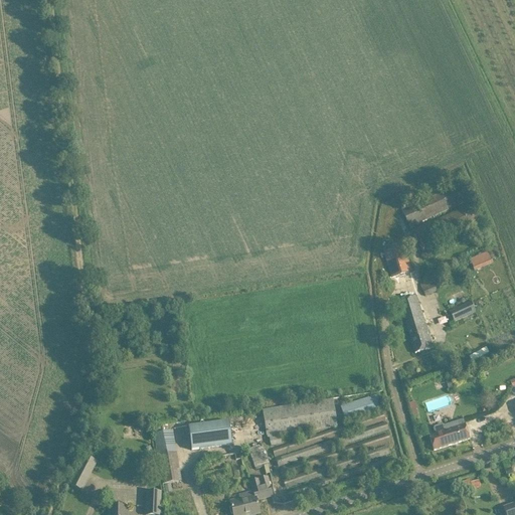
[(409,228),(471,200),(463,184),(402,211),(409,228)]
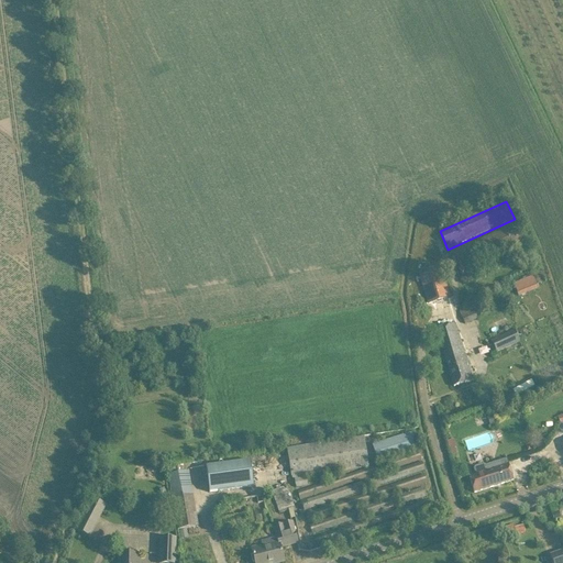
[(514,224),(450,254),(460,275),(523,245),(514,224)]
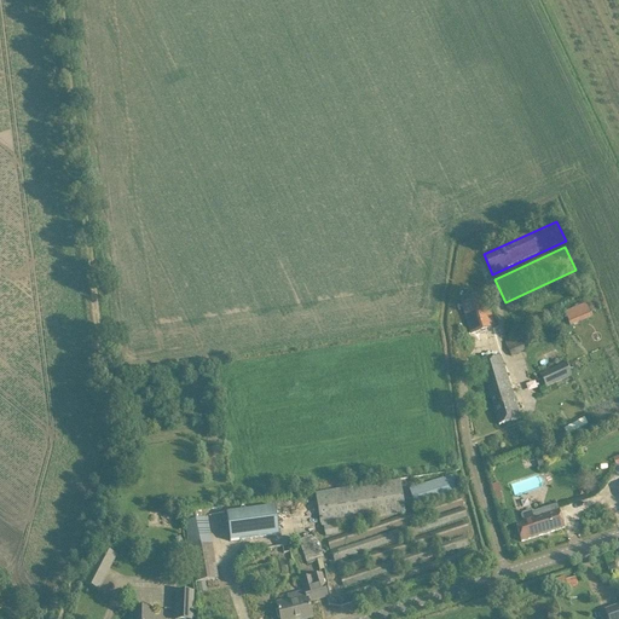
[(470,334),(495,327),(485,298),(462,305),(470,334)]
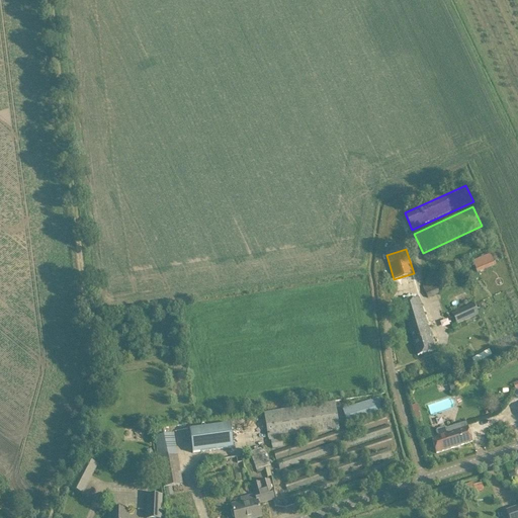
[(478,272),(495,265),(491,255),(473,262),(478,272)]
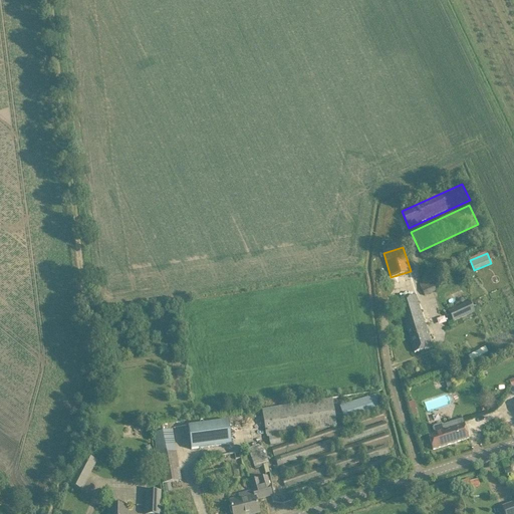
[(425,296),(436,291),(436,289),(443,286),(439,276),(420,285),(425,296)]
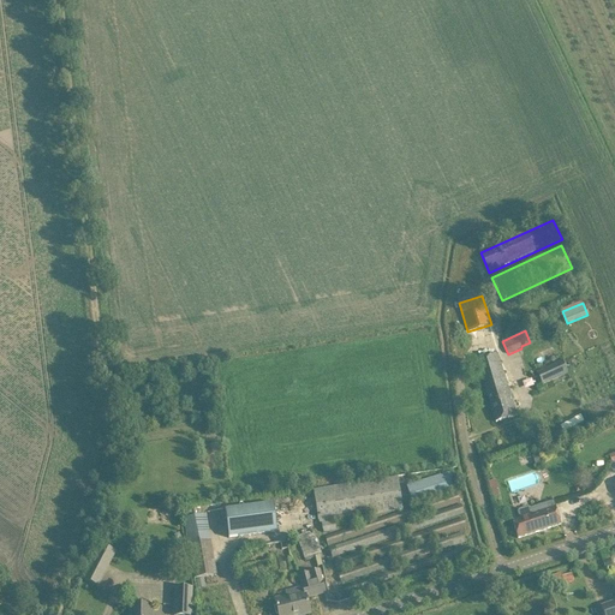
[(496,423),(507,419),(517,416),(497,353),(477,360),(496,423)]
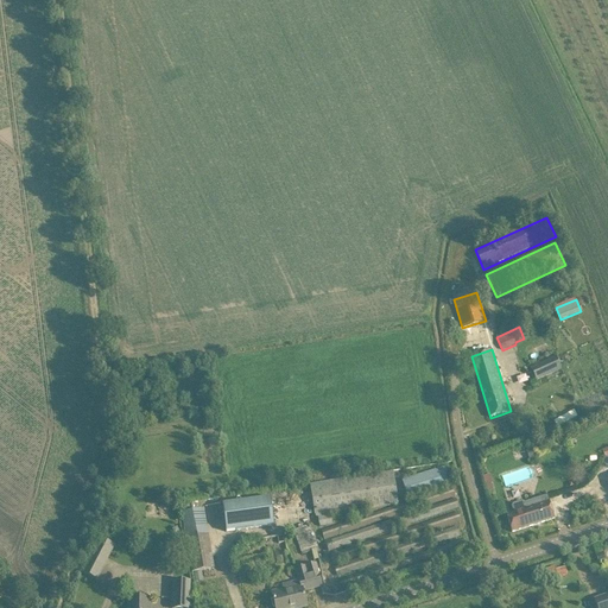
[(537,381),(562,371),(556,356),(531,368),(537,381)]
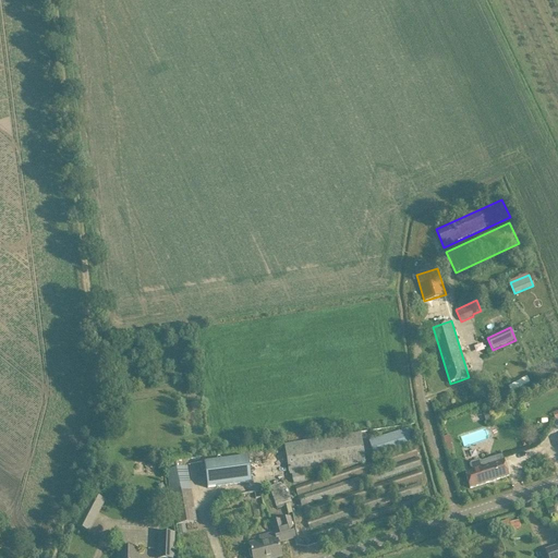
[(409,429),(368,441),(374,459),(414,447),(409,429)]
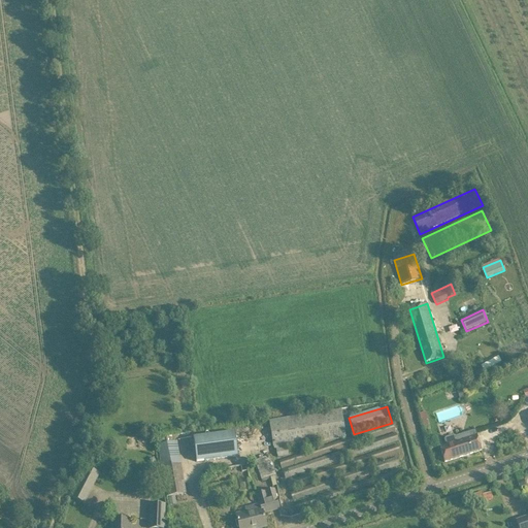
[(269,420),(274,450),(345,438),(345,436),(342,421),(341,409),(269,420)]
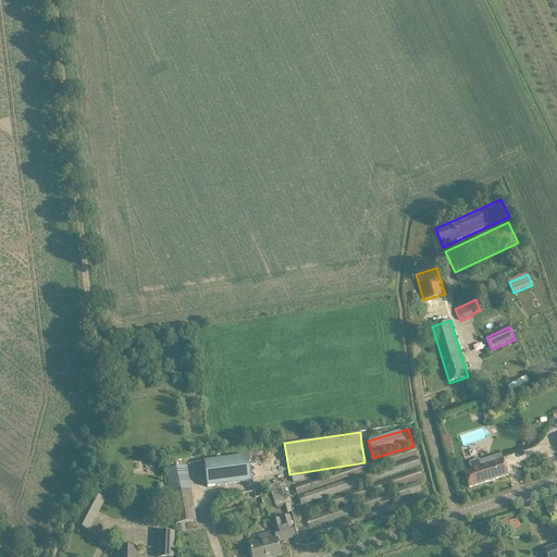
[(203,461),(207,487),(251,482),(247,456),(203,461)]
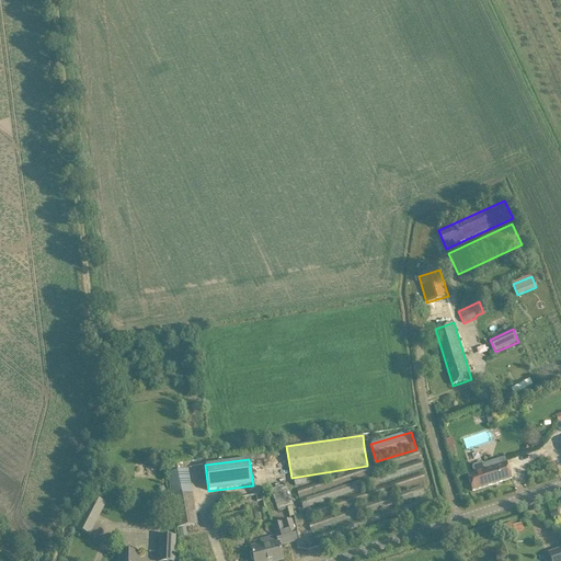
[(304,508),(423,469),(421,460),(301,500),(304,508)]
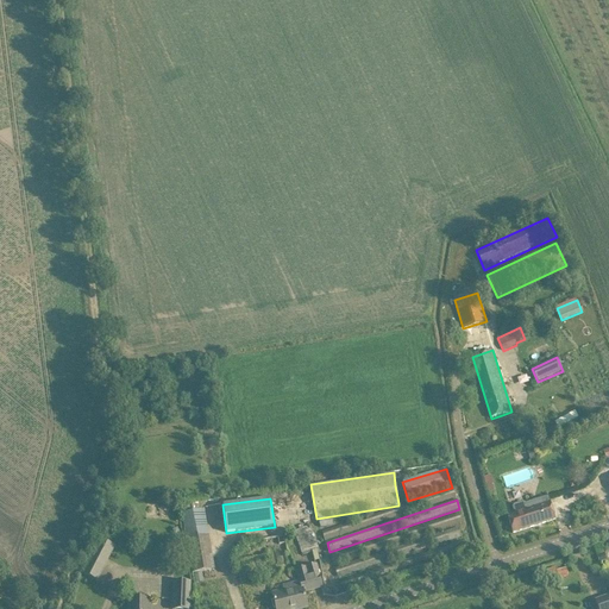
[(550,502),(527,510),(525,504),(522,503),(516,504),(513,506),(513,508),(514,514),(508,516),(513,533),(556,520),(552,508),(550,502)]
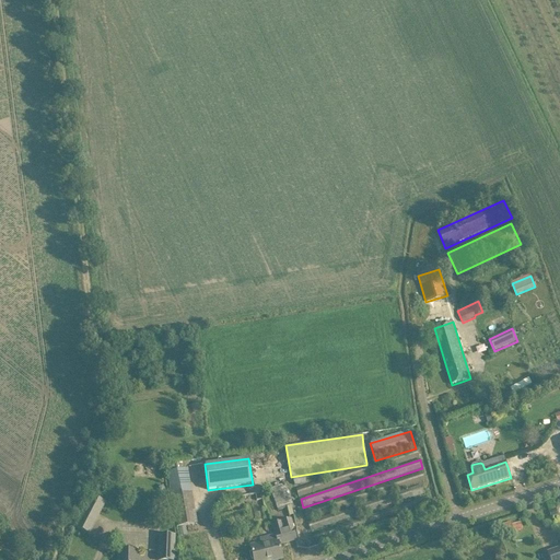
[(188,469),(166,473),(176,527),(198,524),(188,469)]
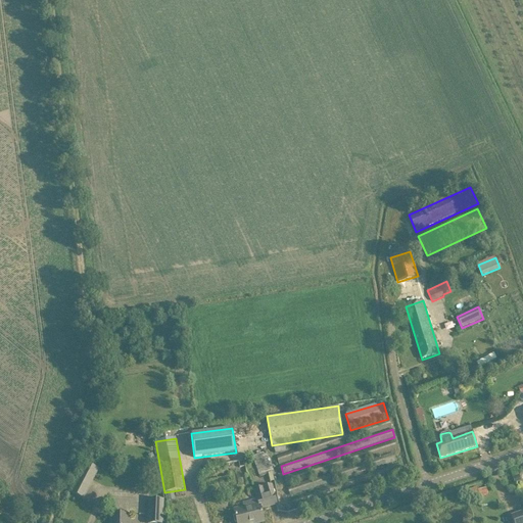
[(395,440),(284,477),(286,485),(398,447),(395,440)]
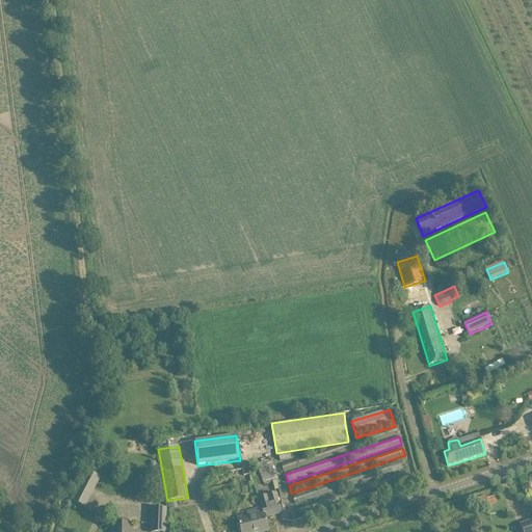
[(280,460),(290,459),(289,452),(278,453),(280,460)]
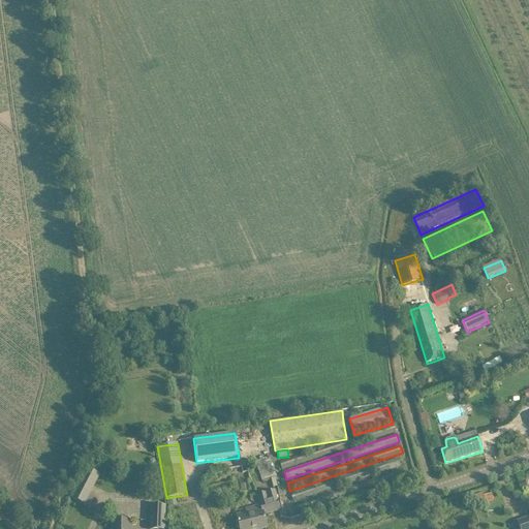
[(270,456),(254,461),(262,483),(277,477),(270,456)]
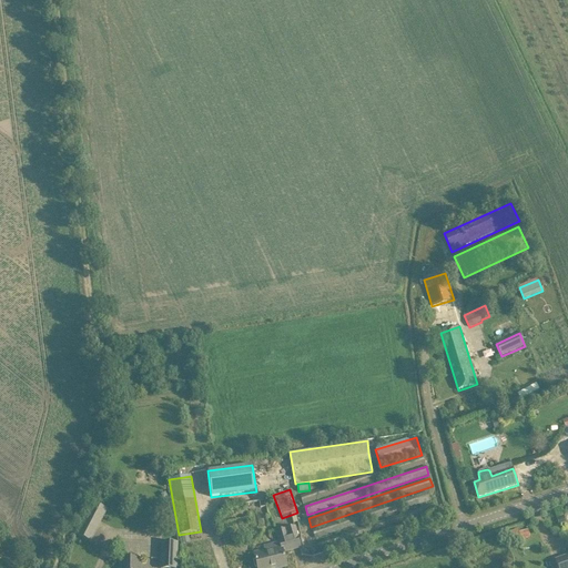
[(315,539),(430,500),(427,490),(312,529),(315,539)]
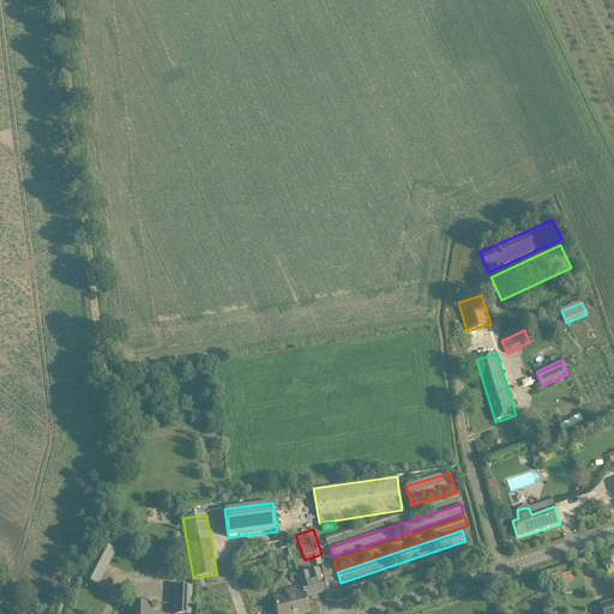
[(269,554),(280,552),(278,541),(268,542),(269,554)]
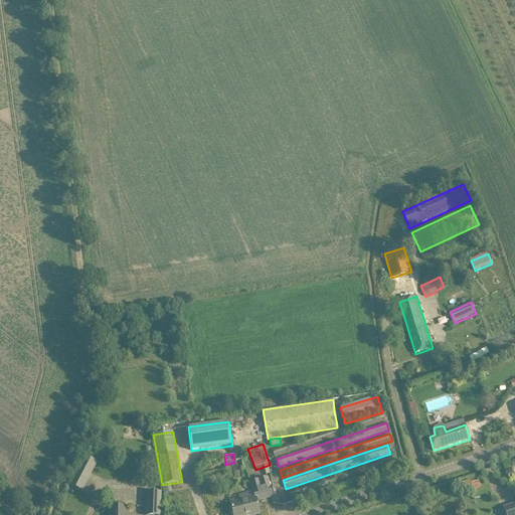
[(70,485),(80,491),(96,463),(86,457),(70,485)]
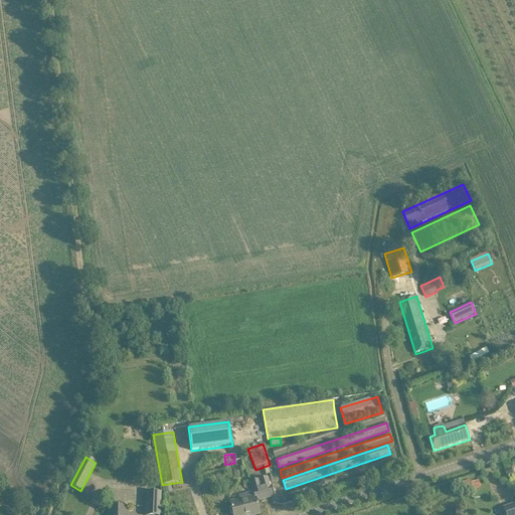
[(393,457),(287,491),(289,499),(395,465),(393,457)]
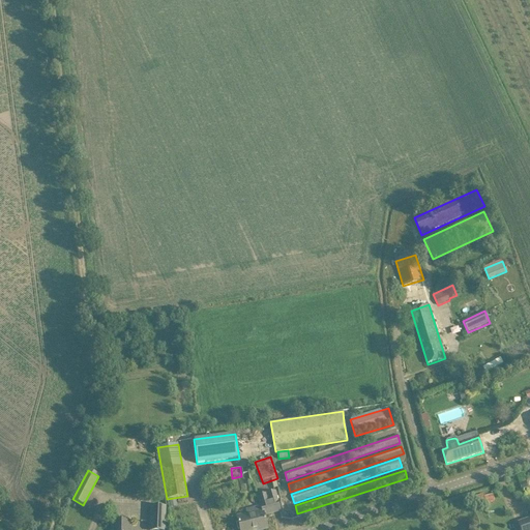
[(526,480),(519,483),(522,491),(529,488),(526,480)]
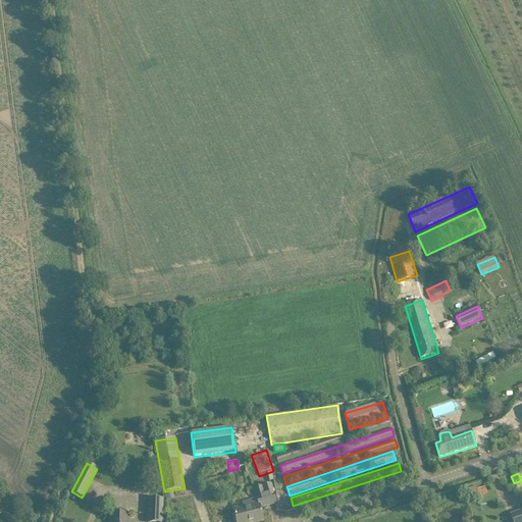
[(255,488),(259,506),(244,509),(244,507),(233,509),(237,521),(253,521),(263,520),(260,508),(276,503),(271,484),(255,488)]
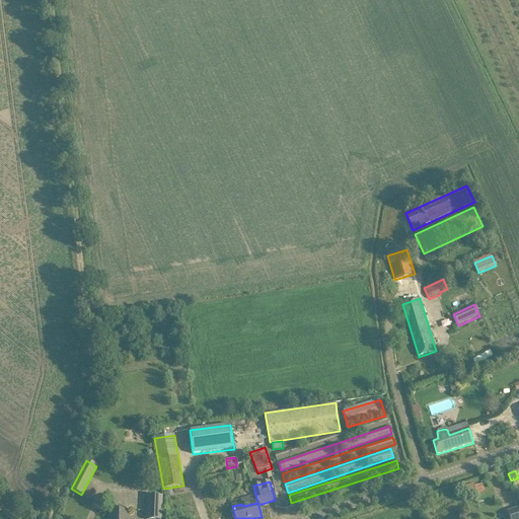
[(483,485),(474,487),(476,494),(485,492),(483,485)]
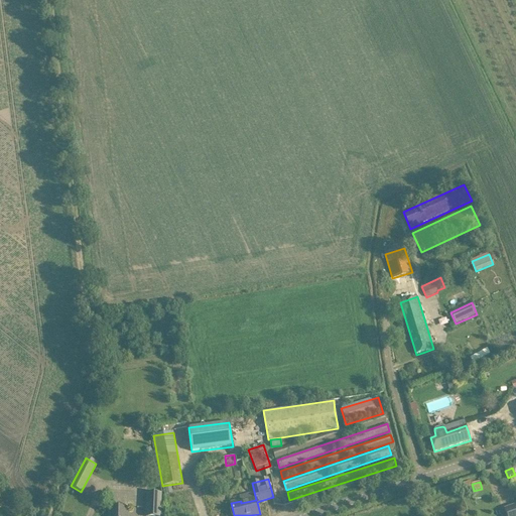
[(146,492),(145,515),(160,515),(162,493),(146,492)]
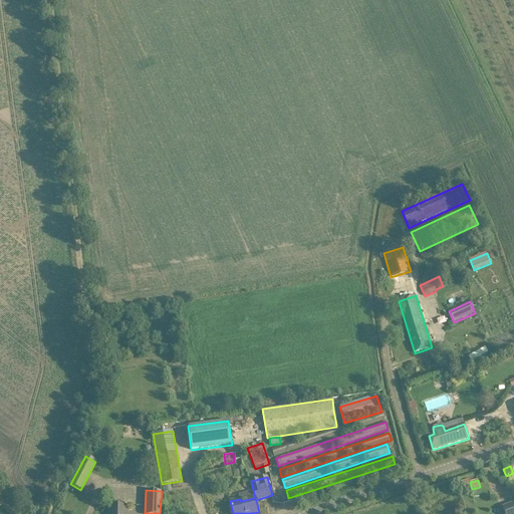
[(513,513),(513,502),(502,506),(504,513),(513,513)]
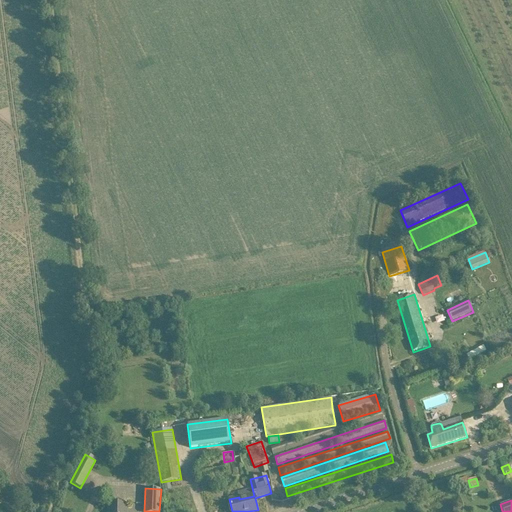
[(127,511),(128,503),(118,503),(108,503),(107,511),(127,511)]
